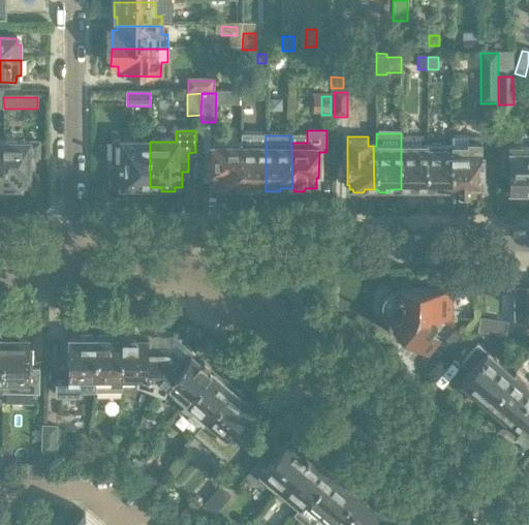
[(480,184),(480,143),(480,139),(468,139),(468,147),(454,147),(454,192),(454,194),(457,194),(459,197),(468,197),(470,194),(473,194),(473,184),(480,184)]
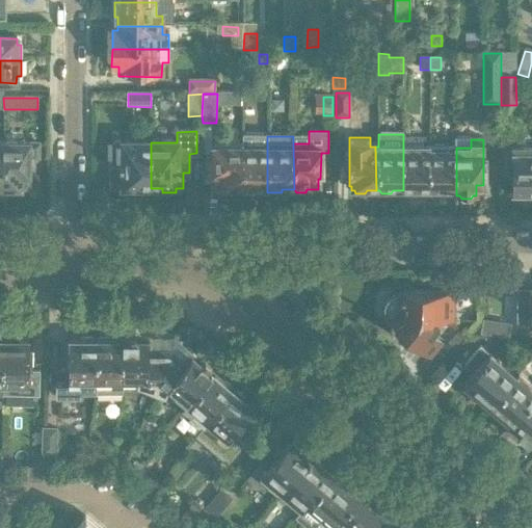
[(111,142),(111,164),(123,164),(123,188),(125,188),(125,192),(138,192),(138,188),(151,188),(151,142),(111,142)]
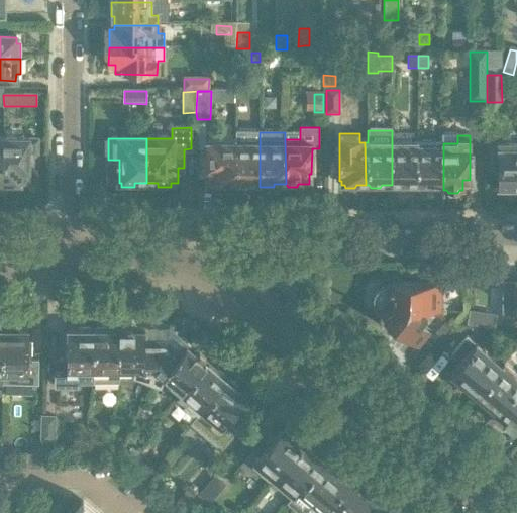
[(38,140),(3,139),(2,183),(5,183),(5,186),(16,186),(16,183),(27,183),(27,171),(30,171),(31,155),(37,155),(38,140)]
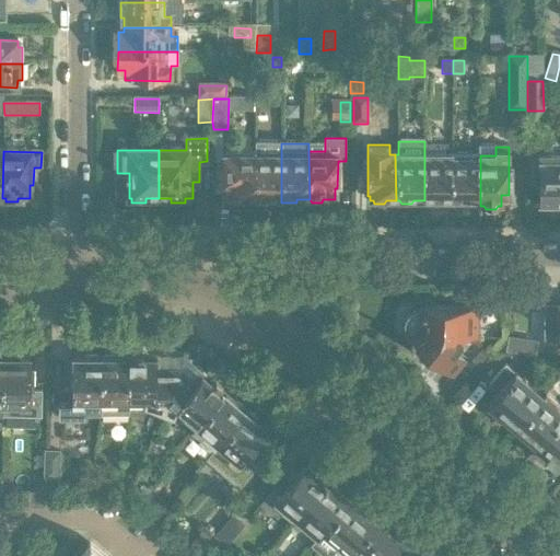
[(241,203),(251,203),(253,199),(254,151),(225,151),(225,187),(228,187),(228,199),(240,199),(241,203)]
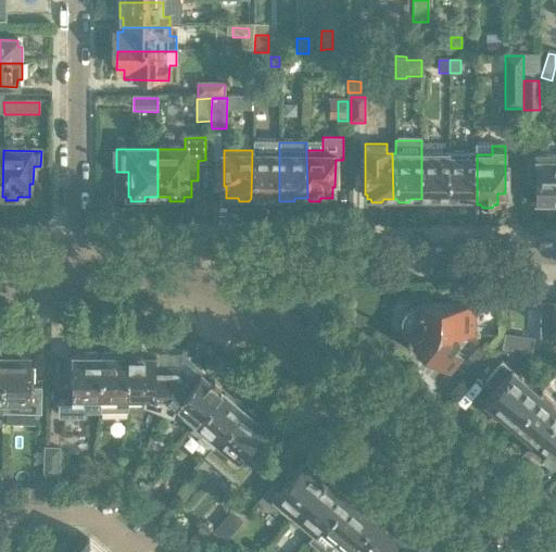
[(279,150),(252,150),(251,198),(264,198),(264,201),(279,201),(279,150)]
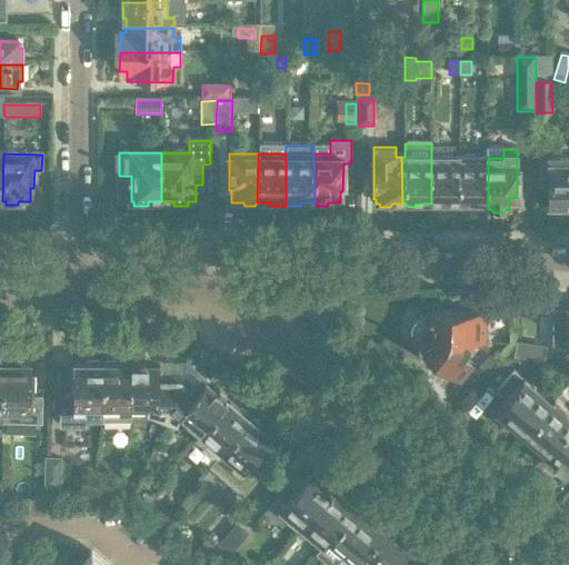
[(460,158),(431,157),(431,158),(431,204),(433,204),(436,207),(446,207),(448,204),(460,205),(460,158)]
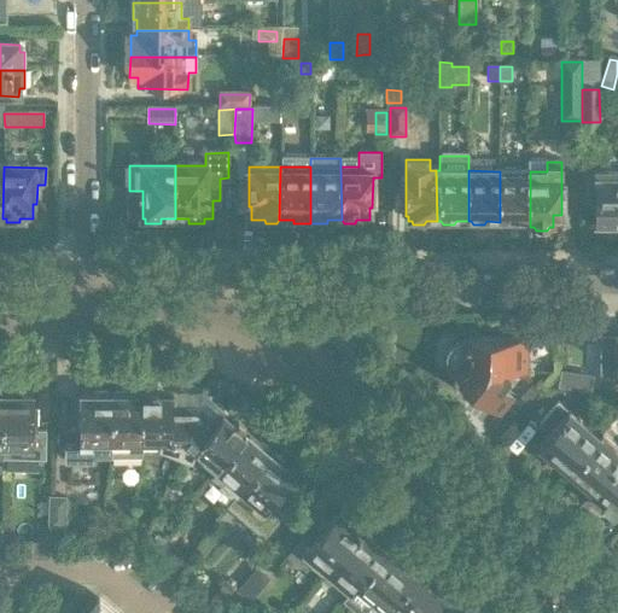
[(530,171),(500,171),(500,222),(502,225),(513,226),(516,222),(528,222),(528,225),(530,225),(530,171)]
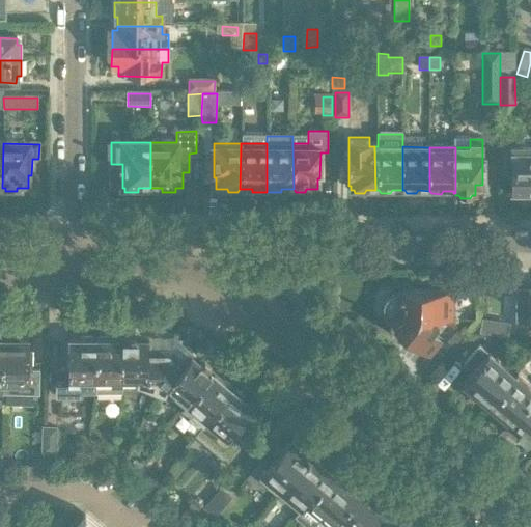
[(530,155),(522,155),(522,148),(510,148),(510,166),(512,166),(511,194),(521,194),(521,198),(530,198),(530,155)]
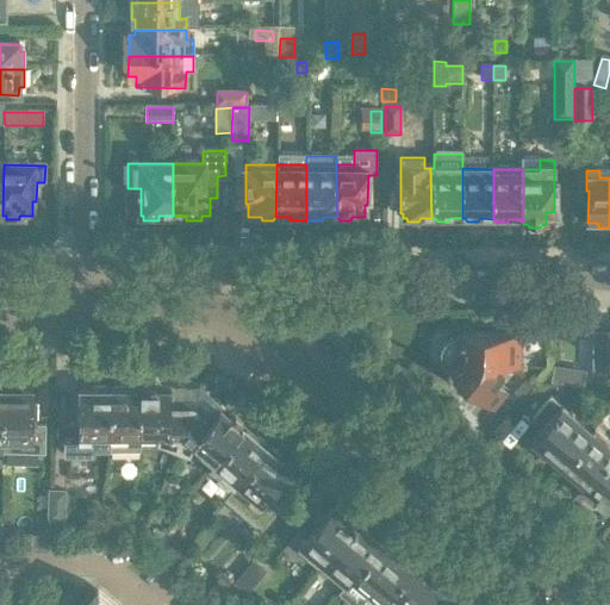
[(609,375),(609,332),(608,332),(608,334),(592,334),(592,375),(608,375),(609,375)]
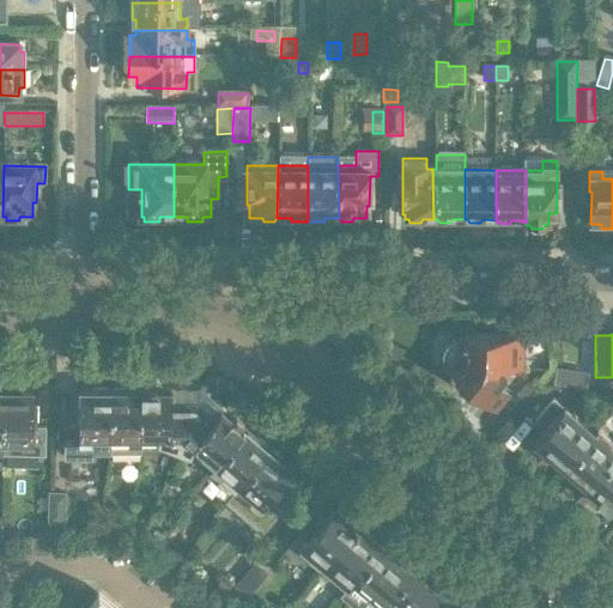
[(521,375),(521,338),(463,336),(463,339),(461,339),(459,339),(456,340),(454,340),(451,341),(449,342),(447,345),(445,347),(444,348),(443,351),(442,353),(442,356),(442,359),(442,362),(443,364),(444,366),(445,368),(447,370),(449,372),(448,372),(450,374),(449,375),(497,415),(513,397),(502,389),(497,384),(505,375),(521,375)]
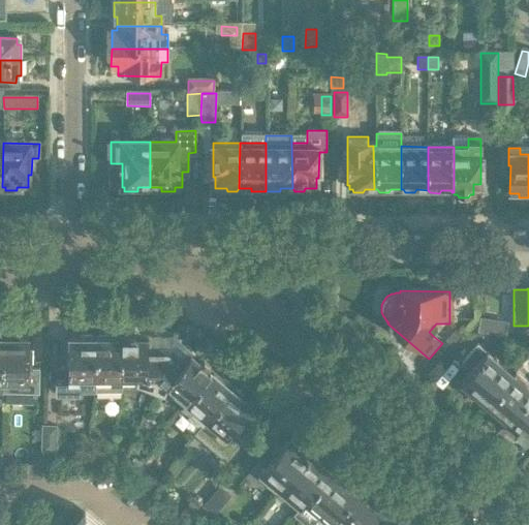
[(480,319),(478,332),(489,334),(491,321),(480,319)]
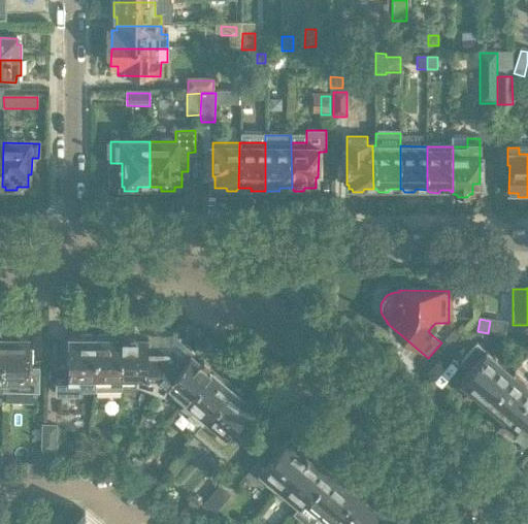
[(32,368),(32,352),(29,352),(29,340),(19,340),(19,336),(2,336),(2,340),(2,393),(39,394),(39,368),(32,368)]
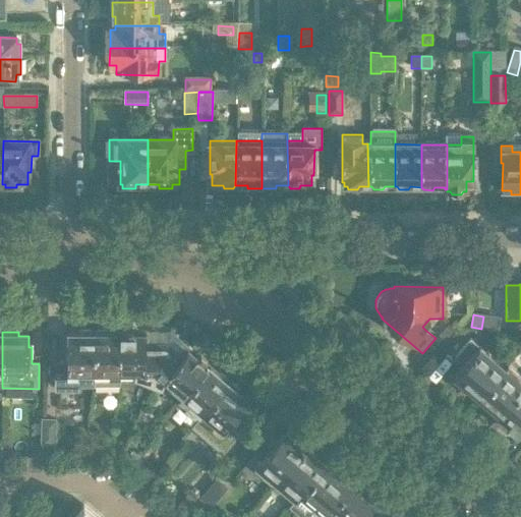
[(94,379),(94,335),(91,332),(79,332),(77,335),(77,336),(67,336),(67,364),(53,364),(53,379),(61,379),(61,391),(80,391),(80,387),(94,387),(94,379)]
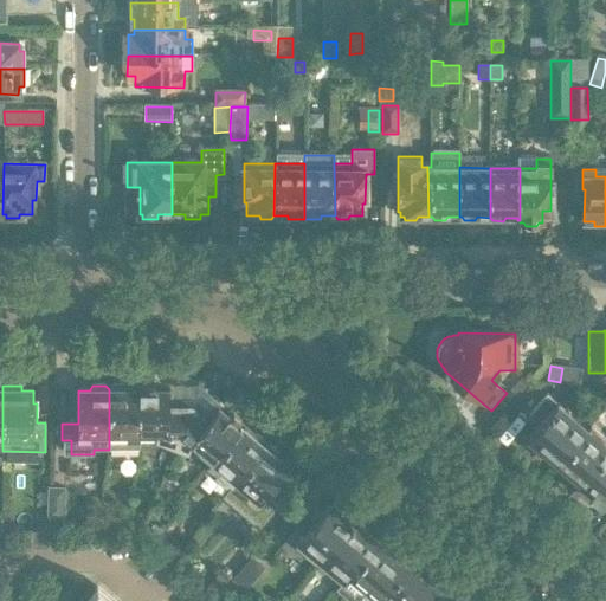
[(126,386),(113,386),(110,389),(109,389),(109,440),(139,440),(139,392),(129,391),(129,389),(126,386)]
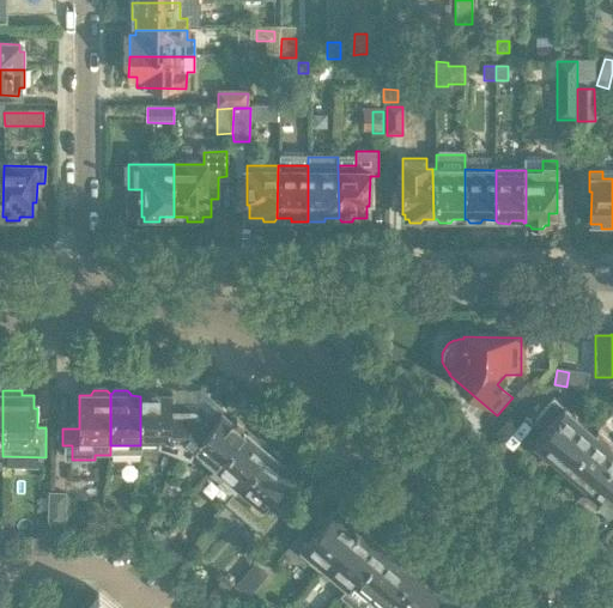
[(155,391),(146,390),(143,394),(143,395),(140,396),(140,445),(161,445),(177,453),(194,407),(171,407),(171,395),(158,395),(158,394),(155,391)]
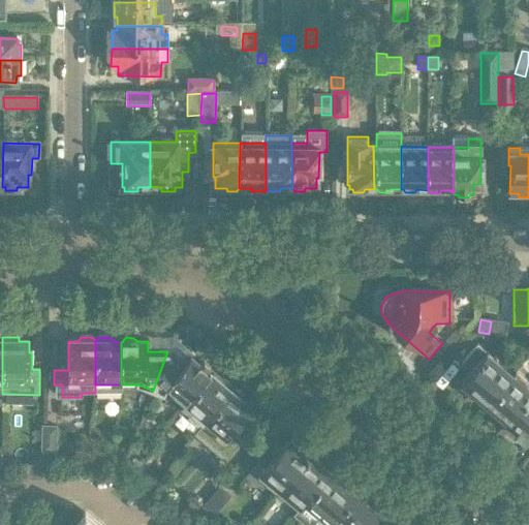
[(470,372),(465,378),(472,384),(467,390),(468,391),(467,395),(470,398),(475,396),(487,406),(512,375),(477,346),(462,365),(470,372)]
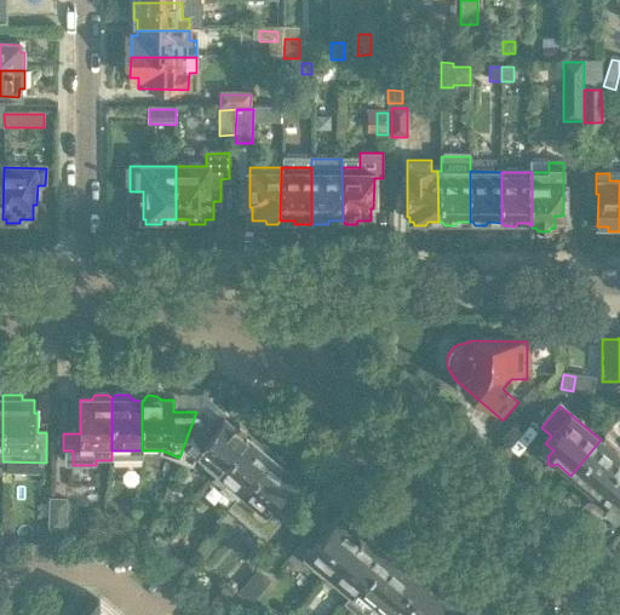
[(216,427),(208,421),(197,412),(196,412),(179,458),(199,465),(213,477),(246,438),(245,437),(246,436),(246,431),(239,426),(234,426),(234,427),(223,419),(216,427)]
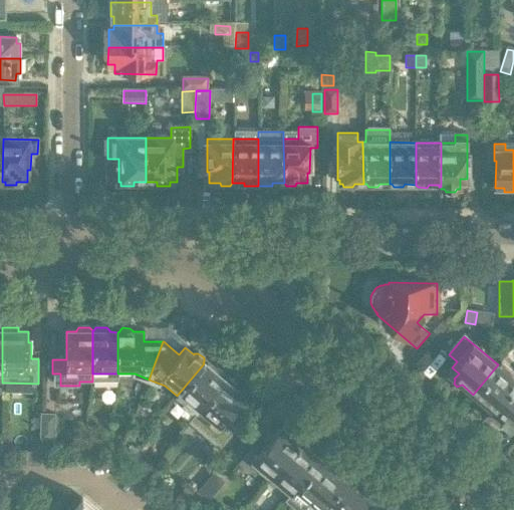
[(498,364),(473,395),(475,396),(473,399),(482,407),(485,404),(492,411),(513,384),(513,371),(501,361),(498,364)]
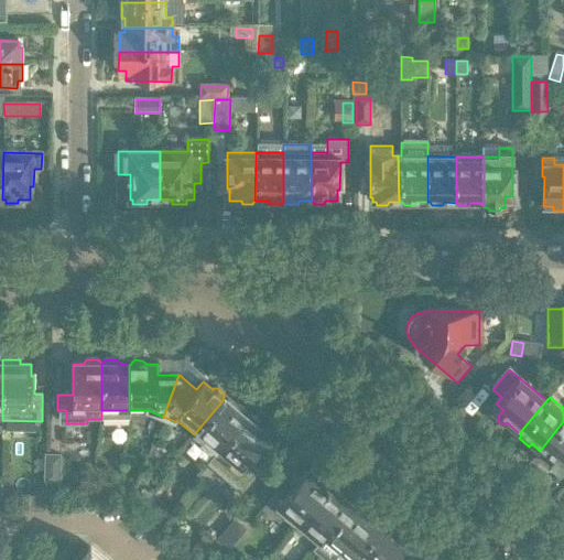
[(231,406),(224,399),(194,434),(216,453),(247,417),(246,412),(237,405),(232,405),(231,406)]
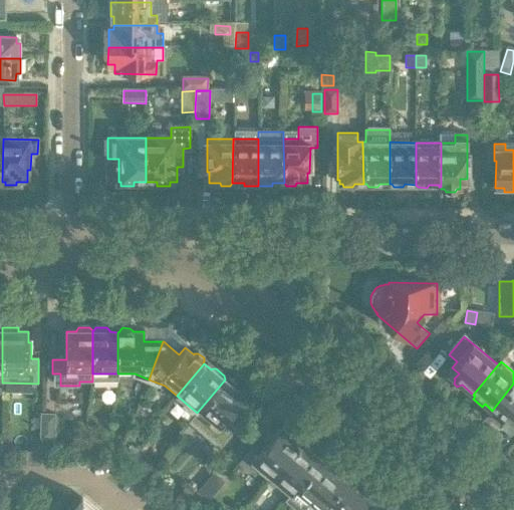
[(226,419),(244,398),(237,392),(238,391),(237,387),(229,379),(225,379),(197,413),(190,422),(222,449),(238,429),(227,420),(226,419)]
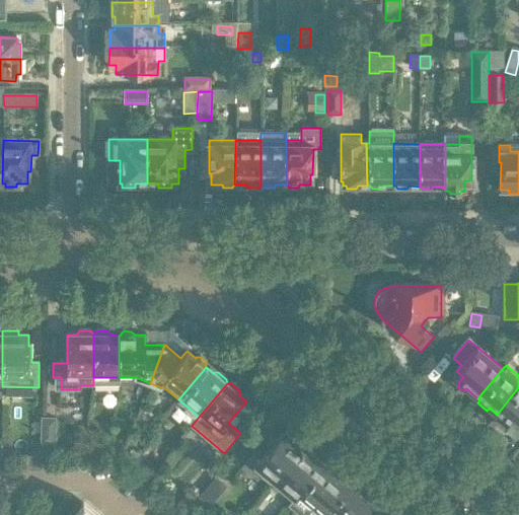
[(518,387),(497,415),(505,421),(503,424),(514,434),(517,431),(518,432),(518,431),(518,387)]
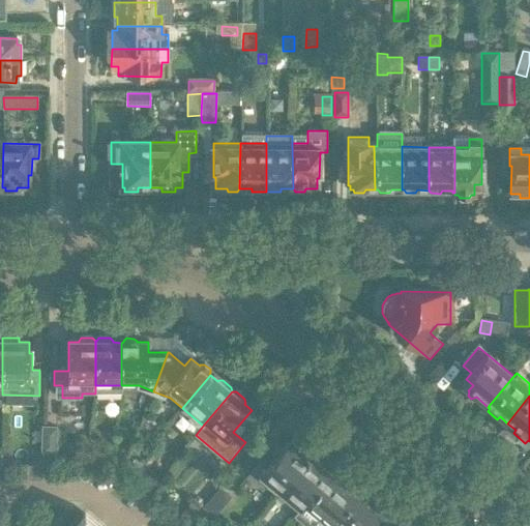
[(43,426),(43,428),(42,454),(45,454),(45,465),(56,465),(56,455),(58,455),(58,427),(43,426)]
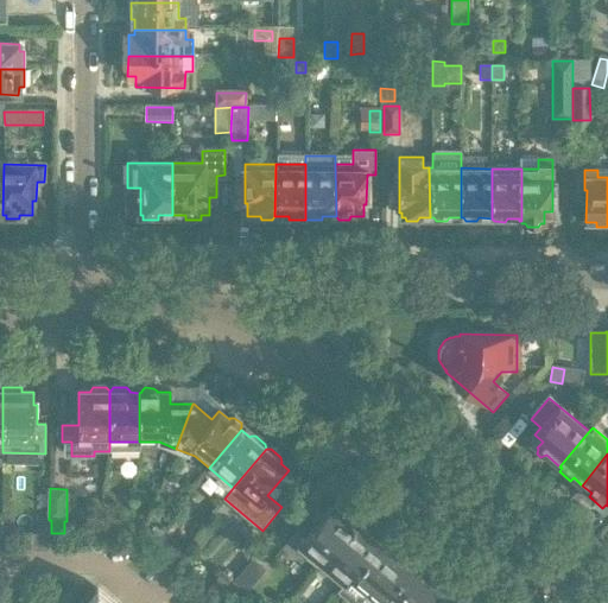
[(320,567),(354,525),(353,524),(354,518),(347,513),(341,514),(331,506),(309,532),(301,525),(282,547),(301,564),(306,557),(320,567)]
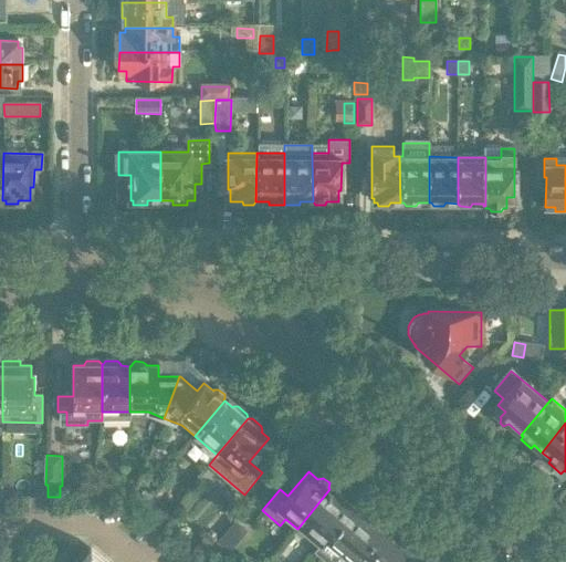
[(343,495),(336,489),(332,491),(329,489),(297,529),(320,547),(325,540),(352,507),(343,500),(343,495)]
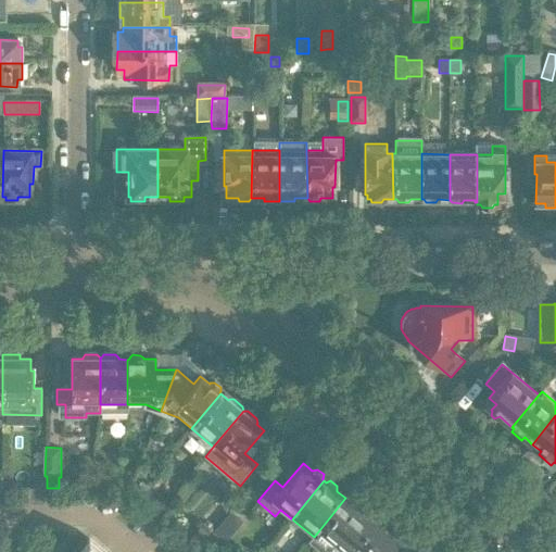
[(139,484),(131,494),(141,500),(148,489),(139,484)]
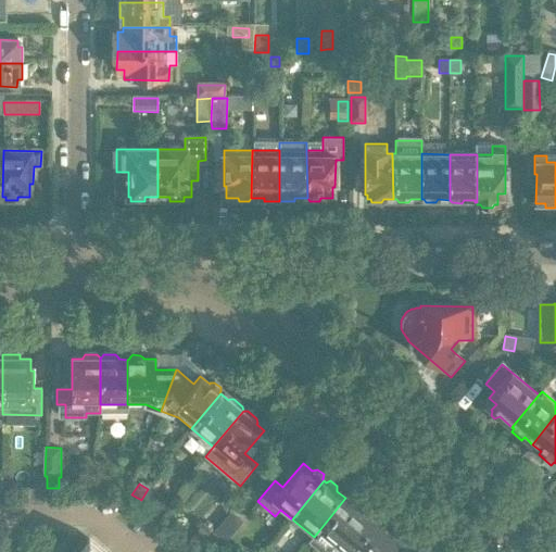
[(105,499),(105,485),(91,485),(90,499),(105,499)]
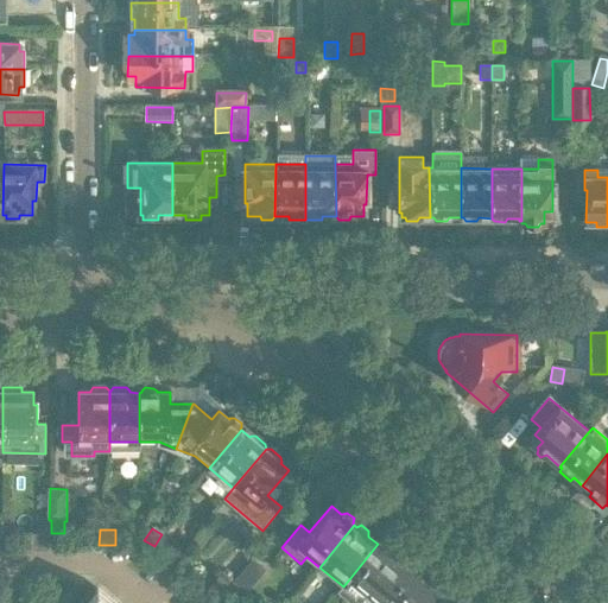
[(49,548),(49,534),(36,534),(36,548),(49,548)]
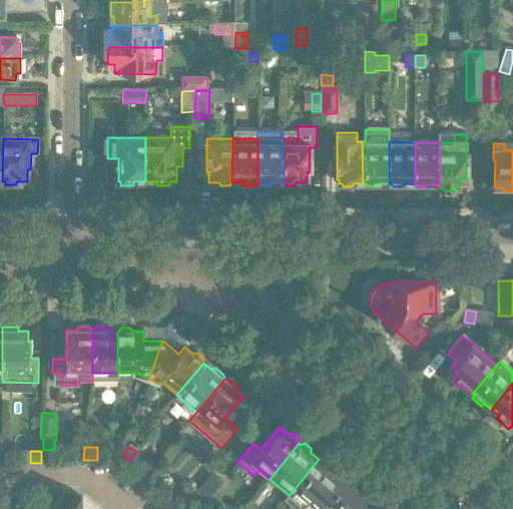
[(349,508),(361,494),(351,487),(343,480),(344,475),(324,459),(319,460),(319,459),(295,489),(318,508),(349,508)]
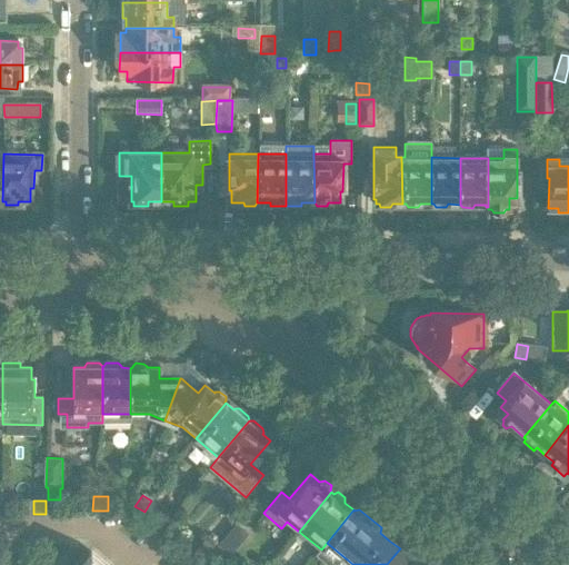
[(160,512),(155,522),(165,527),(170,517),(160,512)]
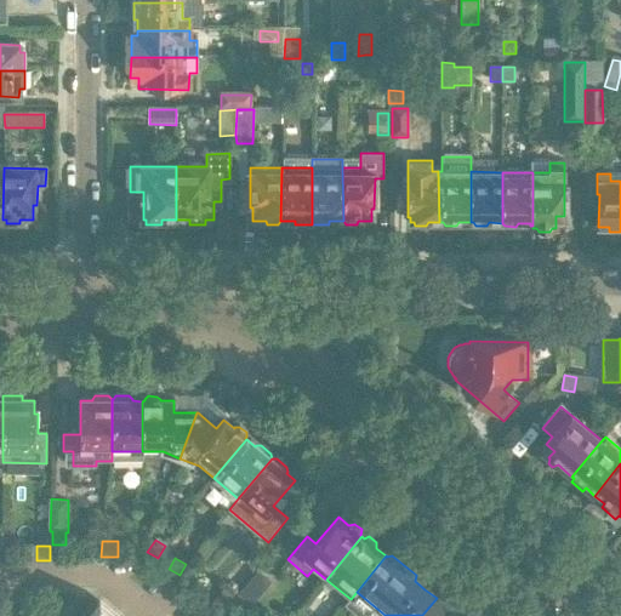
[(258,574),(239,597),(251,606),(269,583),(258,574)]
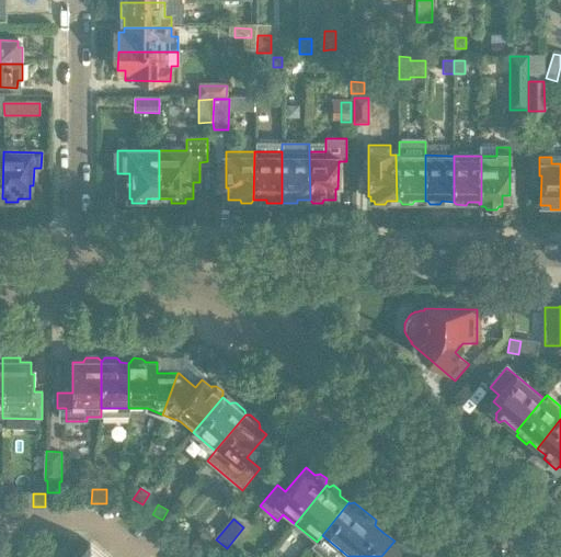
[(99,556),(88,546),(79,556),(99,556)]
